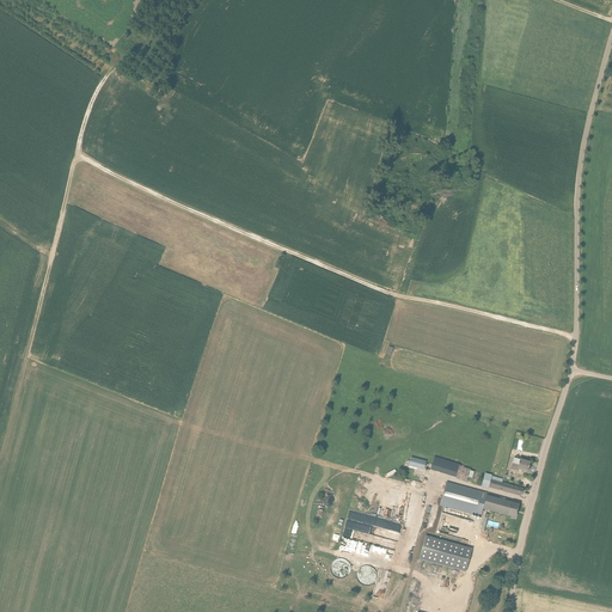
[(488,488),(521,496),(522,490),(490,481),(491,476),(484,473),(484,476),(470,471),(470,470),(459,466),(459,465),(434,457),(435,454),(432,454),(427,469),(430,470),(456,478),(466,482),(467,478),(482,483),(481,487),(488,488)]
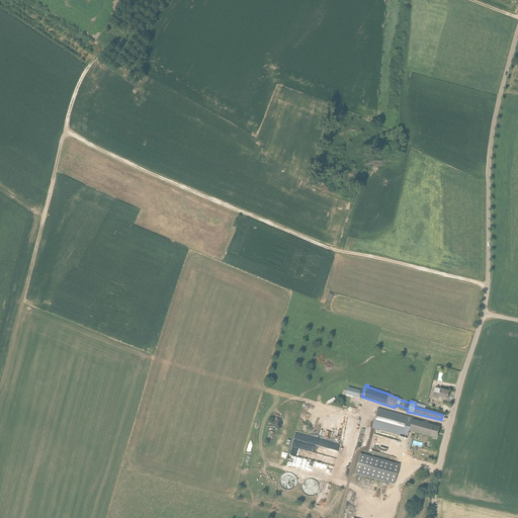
[(438,398),(446,400),(449,392),(440,390),(434,387),(432,398),(438,399),(438,398)]
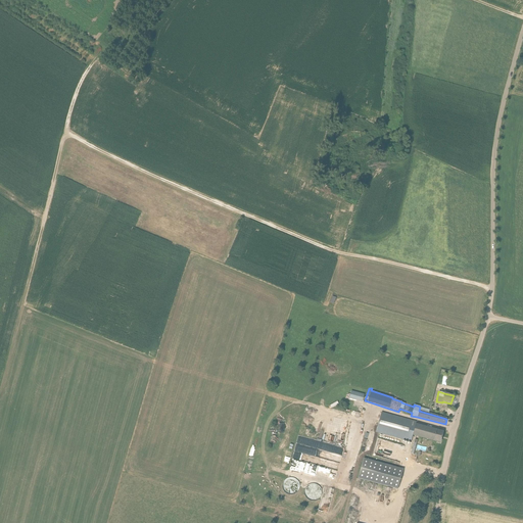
[(363,402),(365,395),(352,392),(350,398),(363,402)]
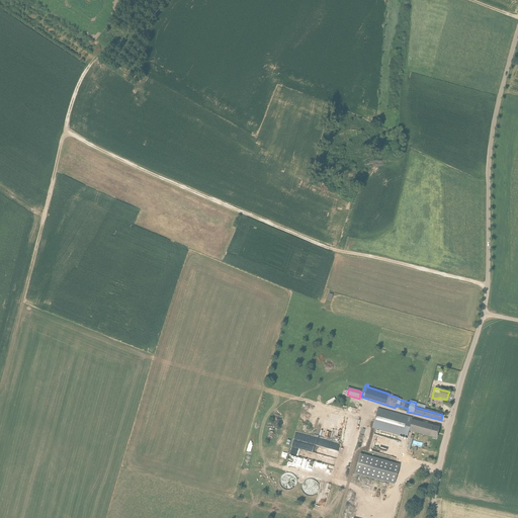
[(407,438),(409,431),(412,420),(413,418),(377,408),(372,428),(407,438)]
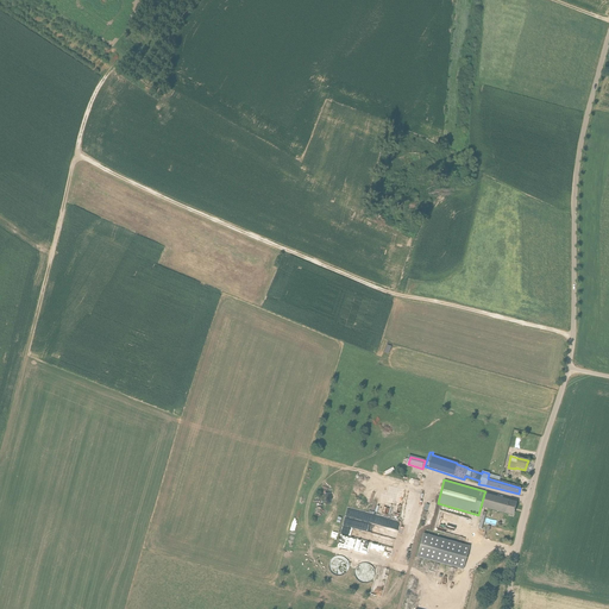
[(513,515),(516,503),(484,494),(481,507),(513,515)]
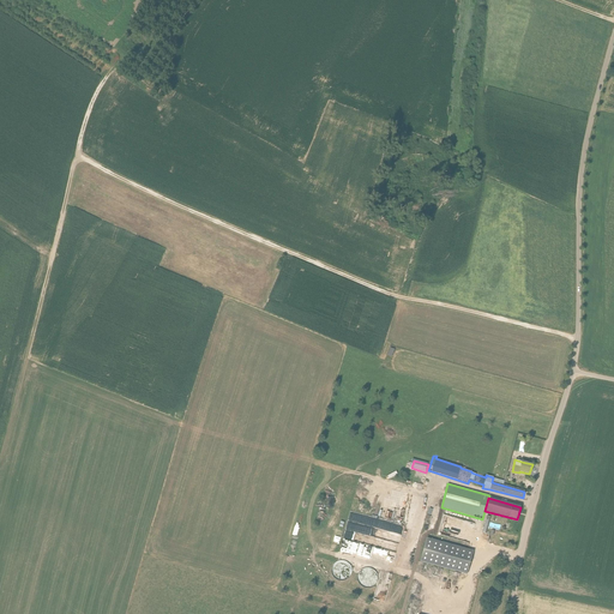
[(363,547),(365,558),(371,558),(377,561),(384,549),(386,551),(385,553),(387,557),(396,557),(396,553),(392,551),(390,551),(389,548),(385,548),(385,545),(387,541),(379,536),(381,534),(378,531),(377,529),(375,530),(368,530),(368,534),(361,535),(362,541),(363,542),(360,543),(362,545),(357,547),(363,547)]
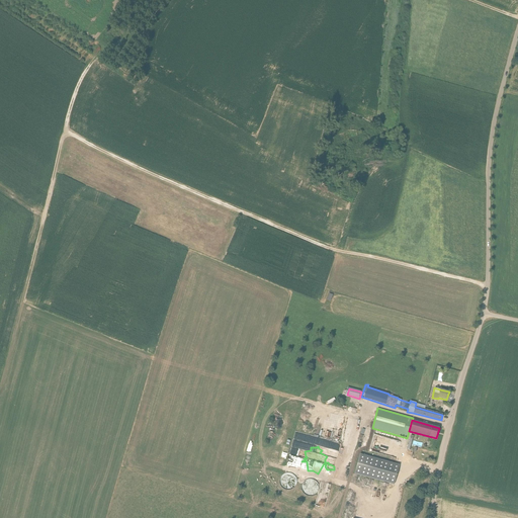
[(394,485),(400,464),(360,454),(354,473),(394,485)]
